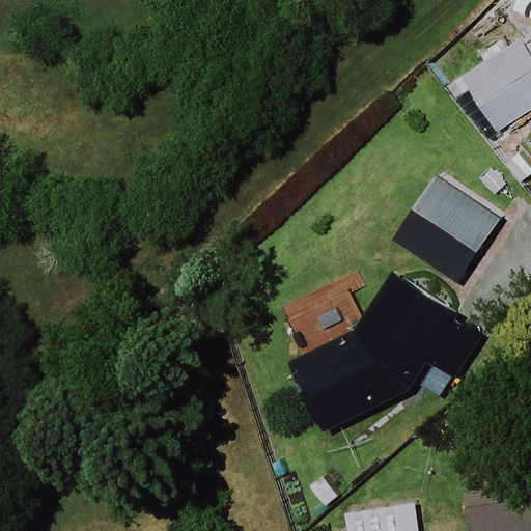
[(530,106),(530,44),(477,81),(506,123),(530,106)]
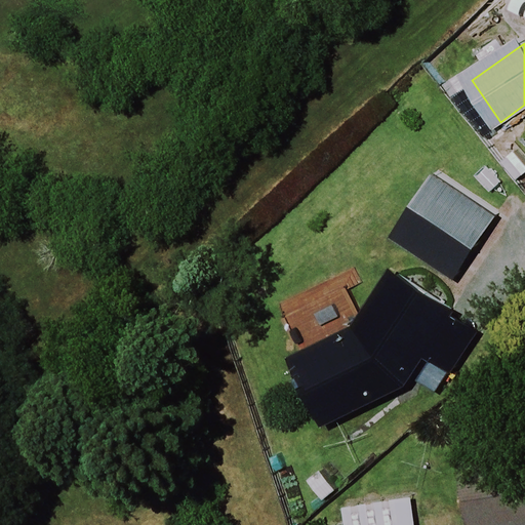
[(497,214),(432,172),(390,237),(454,280),(497,214)]
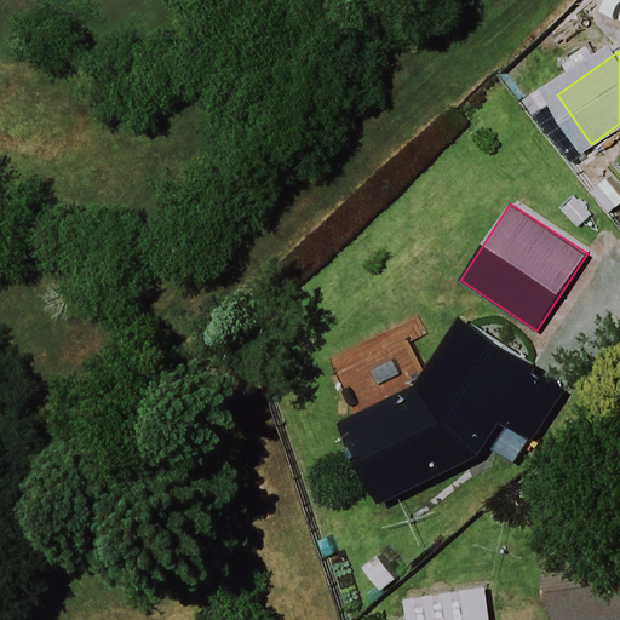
[(344,420),(382,497),(484,447),(516,468),(573,386),(471,316),(425,382),(344,420)]
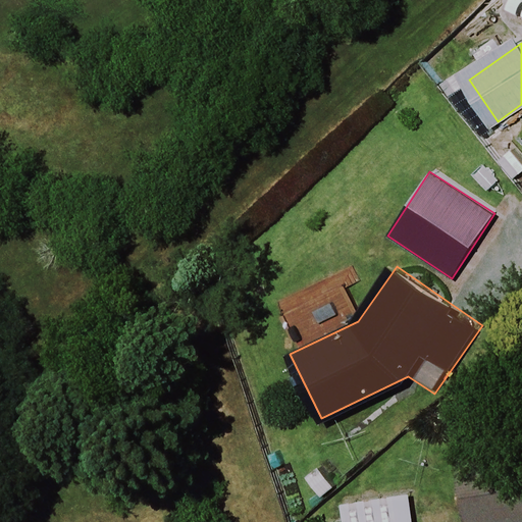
[(521,521),(521,450),(453,450),(453,521),(521,521)]
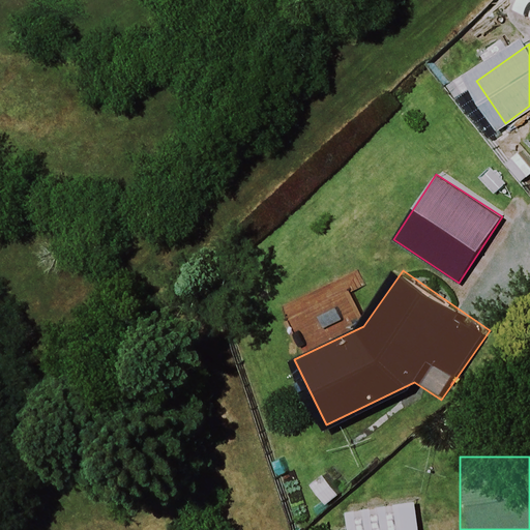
[(418,529),(415,501),(343,512),(345,529),(418,529)]
